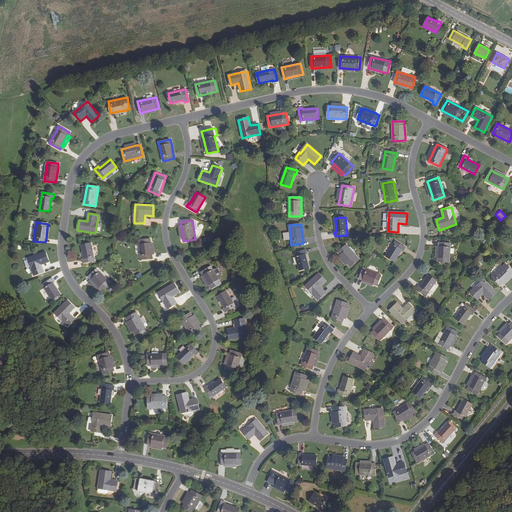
[(153,259),(152,255),(151,243),(151,239),(139,240),(141,260),(153,259)]
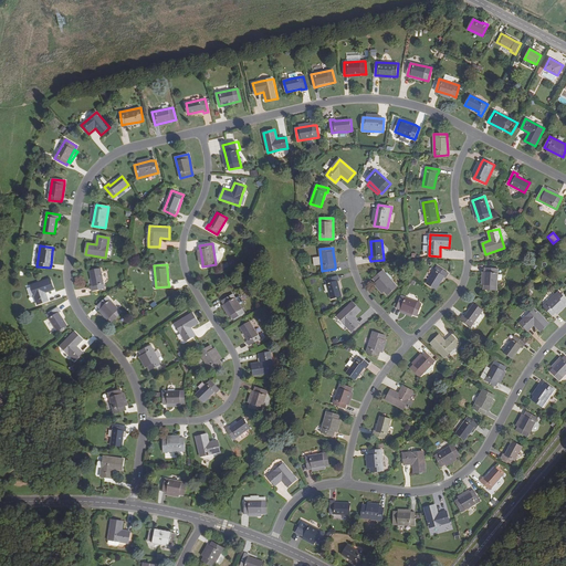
[(447,278),(449,273),(438,266),(427,284),(437,290),(444,276),(447,278)]
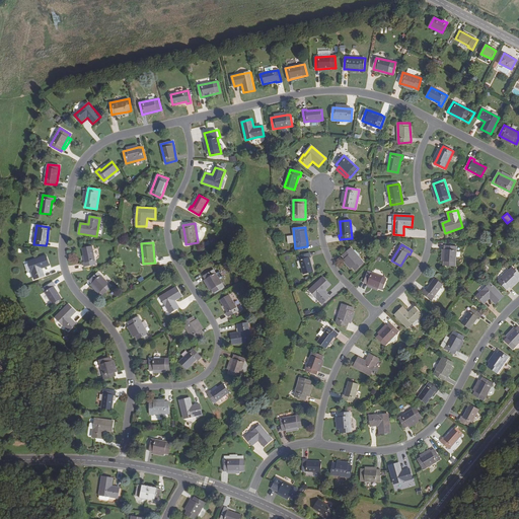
[(445,245),(445,249),(444,262),(444,266),(455,267),(456,246),(445,245)]
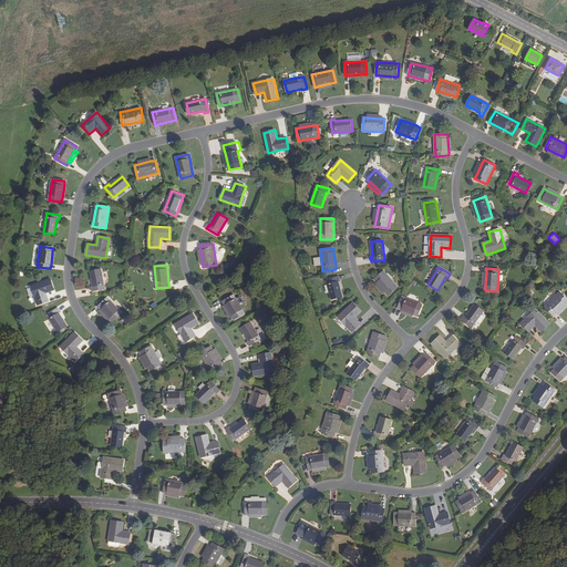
[(91,287),(92,291),(105,289),(101,269),(90,271),(93,287),(91,287)]
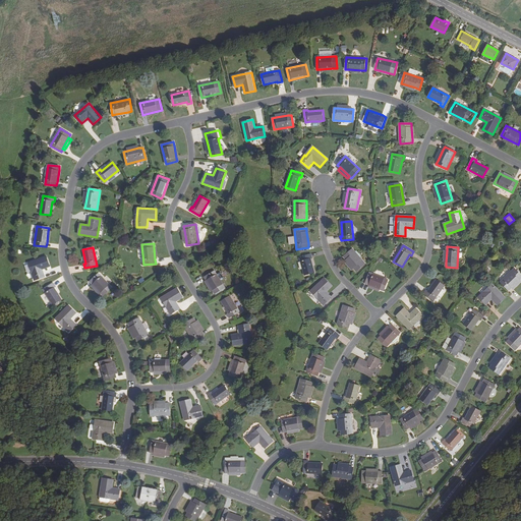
[(344,257),(346,259),(354,270),(356,272),(365,264),(353,249),(344,257)]
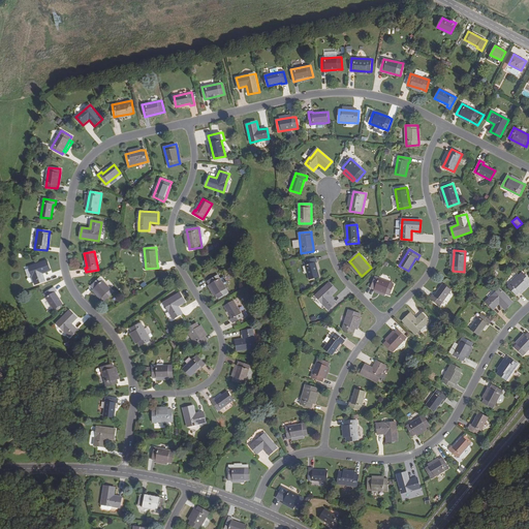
[(316,258),(304,261),(309,280),(319,277),(316,263),(317,262),(316,258)]
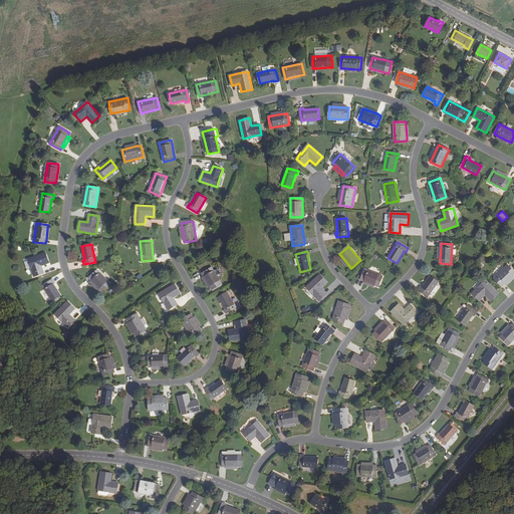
[(48,263),(45,253),(28,259),(34,277),(43,273),(41,266),(48,263)]
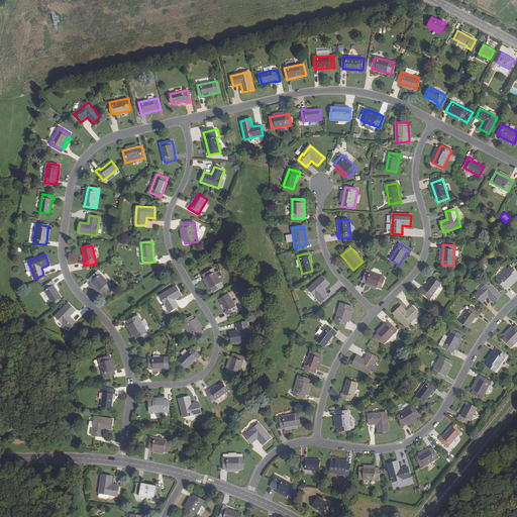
[(349,269),(351,268),(343,257),(341,260),(349,269)]
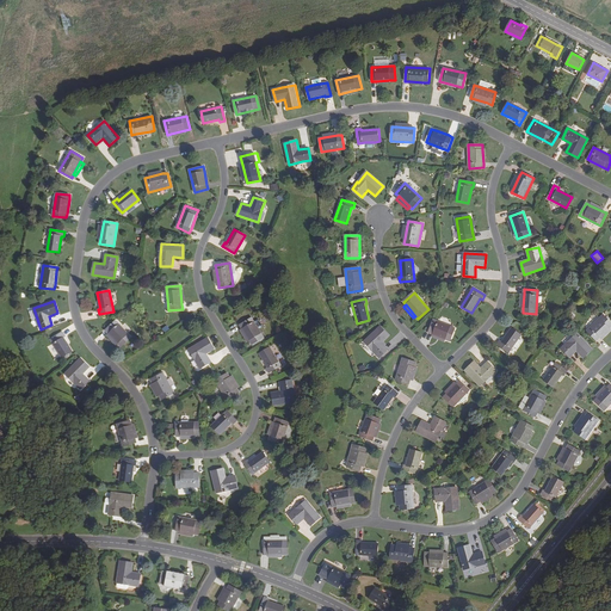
[(597,340),(600,338),(610,328),(610,326),(610,321),(604,314),(587,331),(597,340)]
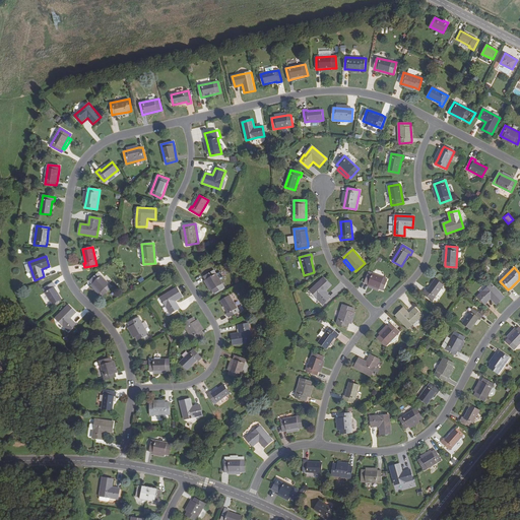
[(204,276),(206,280),(212,290),(214,294),(224,287),(214,270),(204,276)]
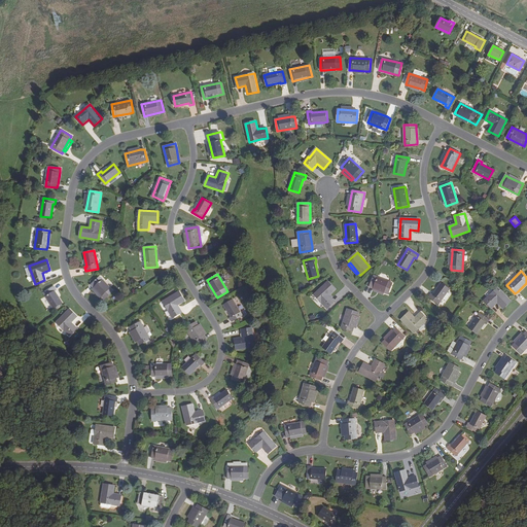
[(375,276),(370,287),(373,288),(385,293),(388,294),(393,283),(375,276)]
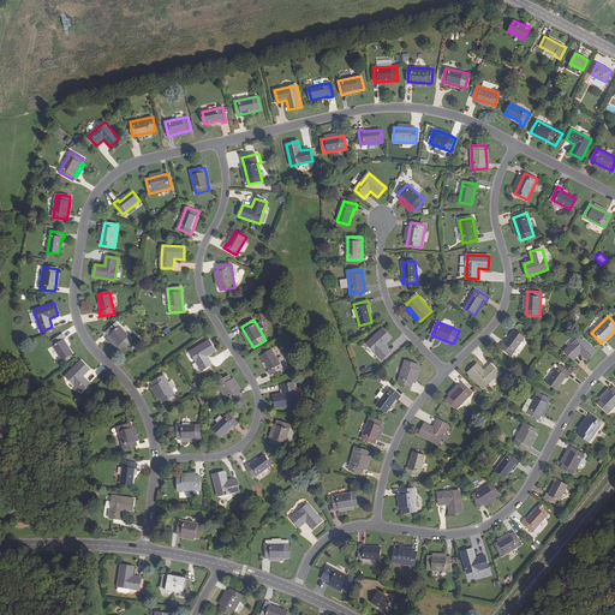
[(119,346),(123,350),(132,340),(117,323),(106,333),(109,336),(119,346)]
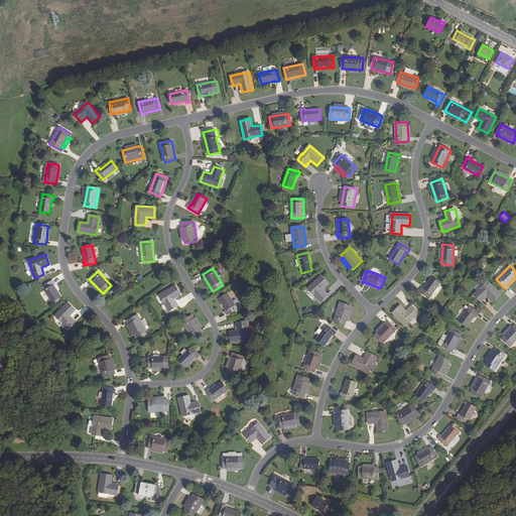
[(329,283),(321,276),(307,288),(315,297),(320,302),(329,295),(323,289),(329,283)]
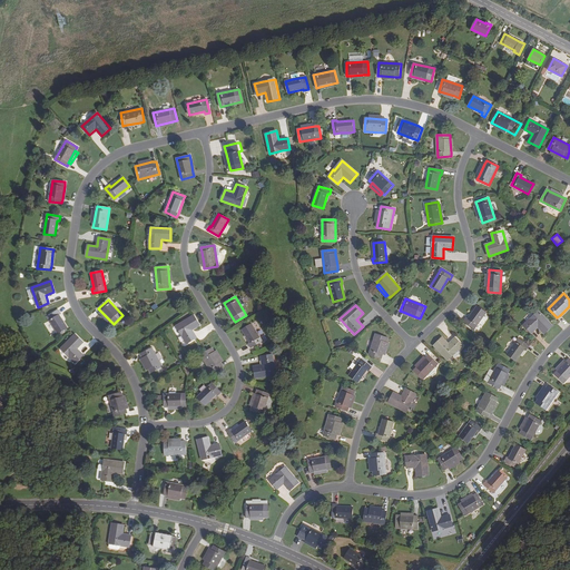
[(464,321),(474,328),(487,313),(478,306),(469,318),(467,317),(464,321)]
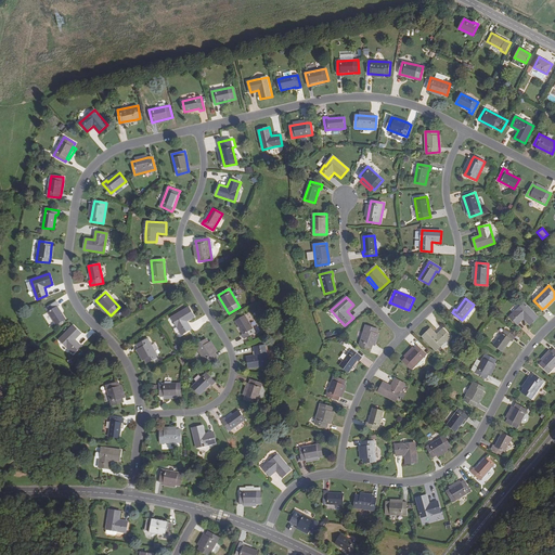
[(554,300),(554,298),(545,307),(547,309),(554,300)]
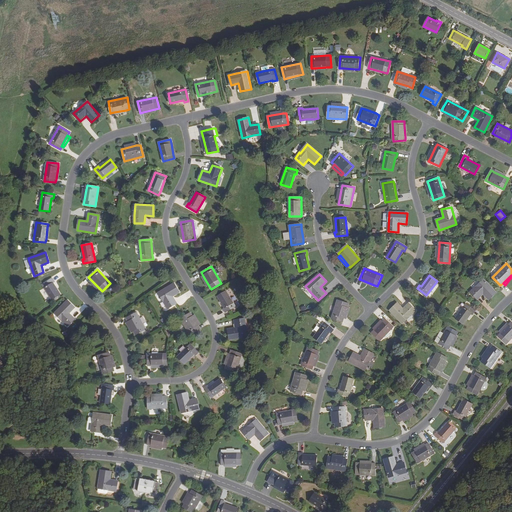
[(207,287),(209,286),(203,276),(201,277),(207,287)]
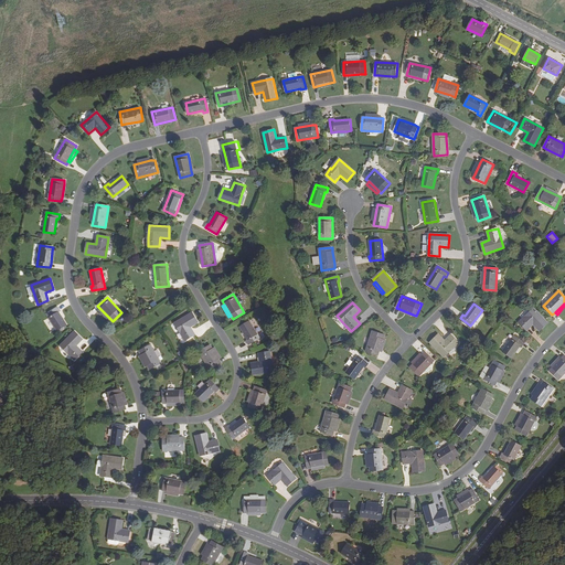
[(59,307),(48,315),(57,331),(67,326),(60,312),(61,311),(59,307)]
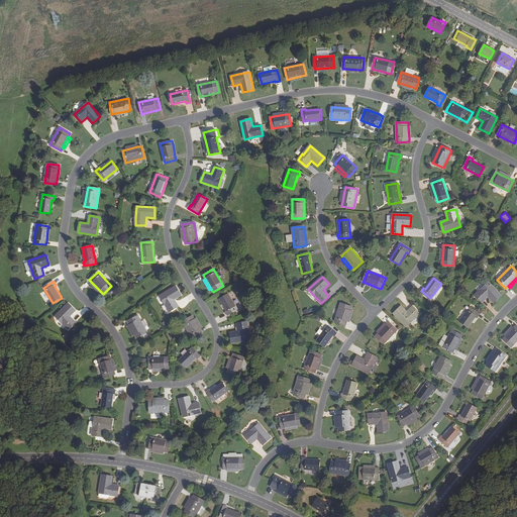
[(494,303),(502,295),(489,282),(481,290),(475,295),(483,302),(488,297),(494,303)]
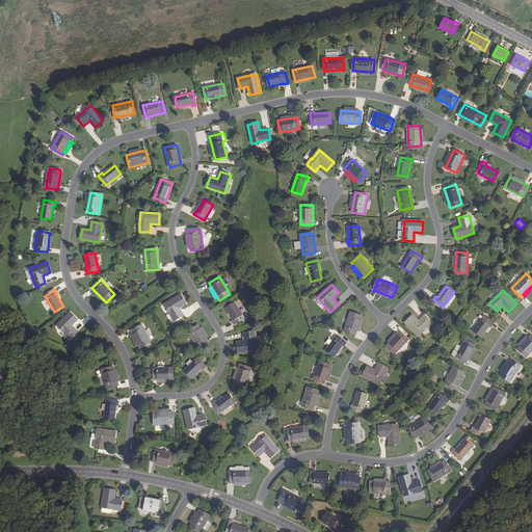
[(92,292),(101,301),(103,299),(95,291),(92,292)]
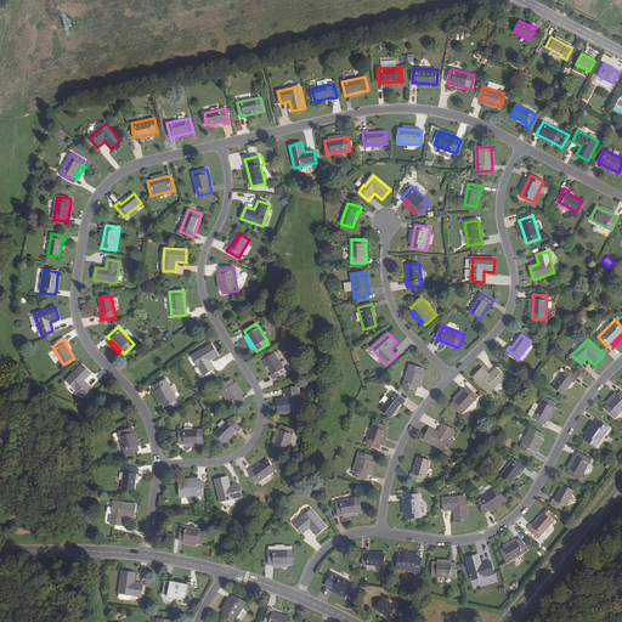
[(219,355),(211,344),(192,356),(199,368),(204,375),(215,368),(210,361),(219,355)]
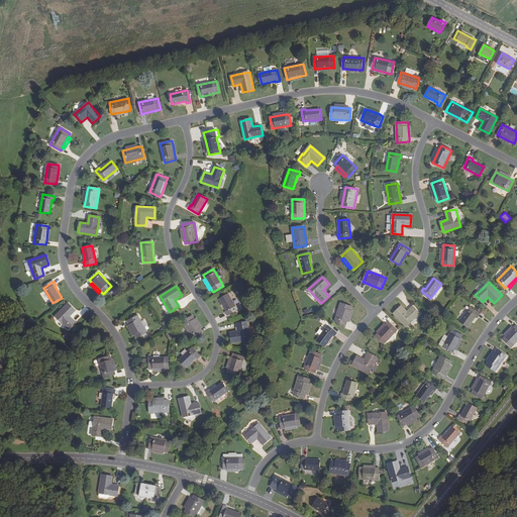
[(227,316),(238,310),(228,294),(219,300),(227,311),(225,312),(227,316)]
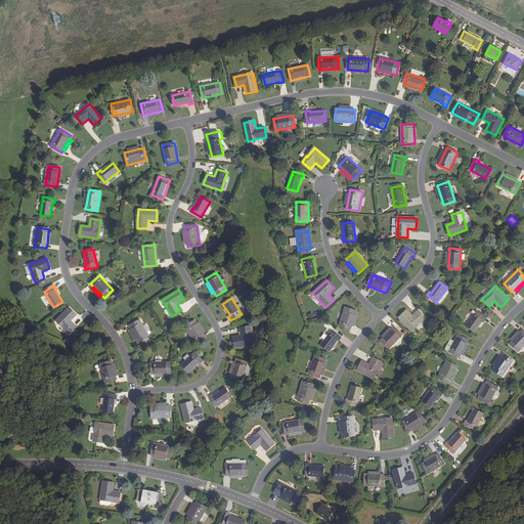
[(340,325),(351,330),(352,326),(356,314),(357,311),(346,307),(340,325)]
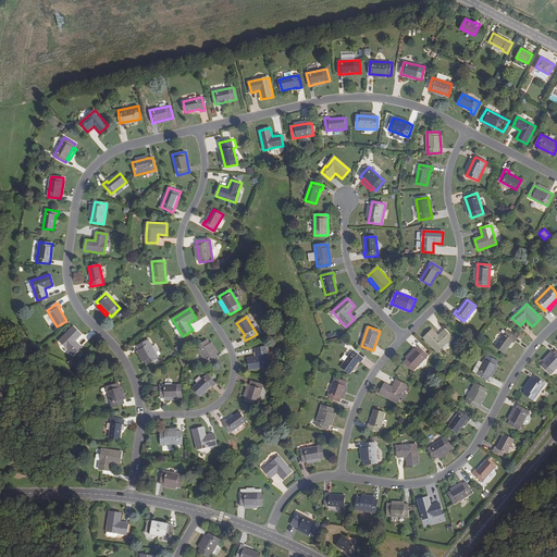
[(82,335),(74,327),(60,341),(67,349),(73,356),(82,347),(75,342),(82,335)]
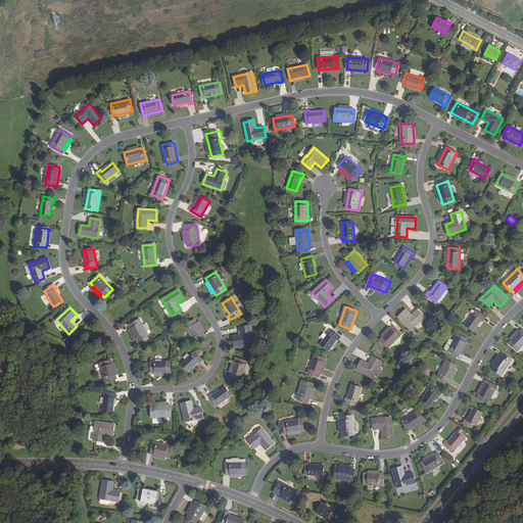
[(407,310),(398,317),(412,330),(425,318),(418,310),(412,316),(407,310)]
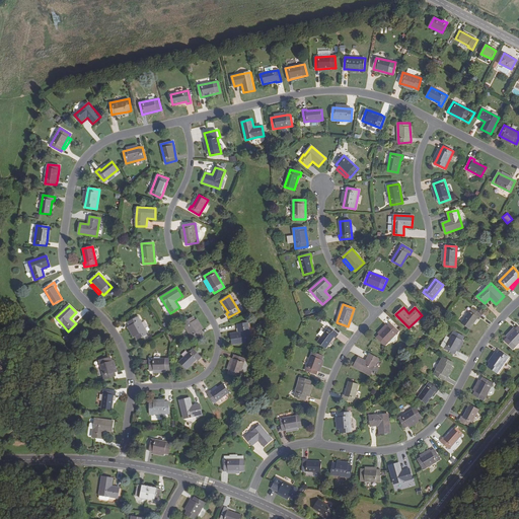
[(483,315),(472,308),(461,322),(470,328),(478,317),(479,318),(483,315)]
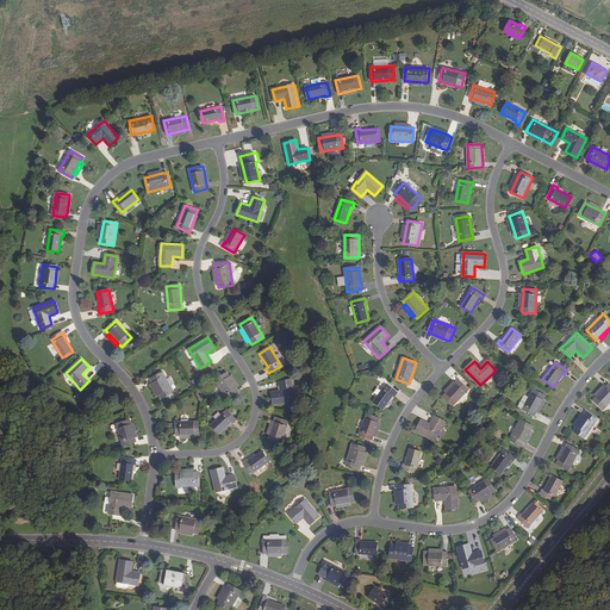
[(150,379),(153,384),(160,396),(161,399),(174,393),(163,373),(150,379)]
